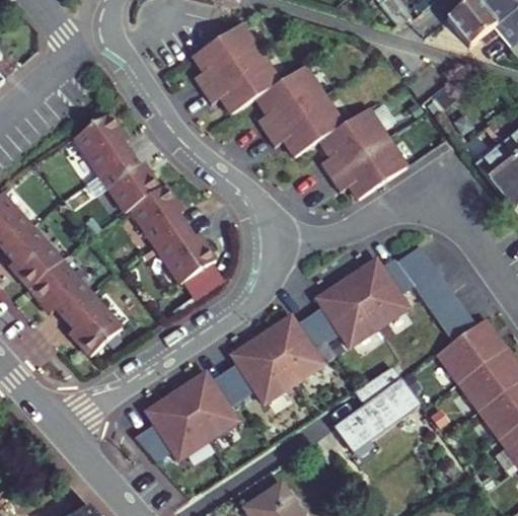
[(517,14),(510,5),(506,0),(479,0),(449,26),(451,28),(468,51),(492,32),(510,54),(517,46),(517,14)]
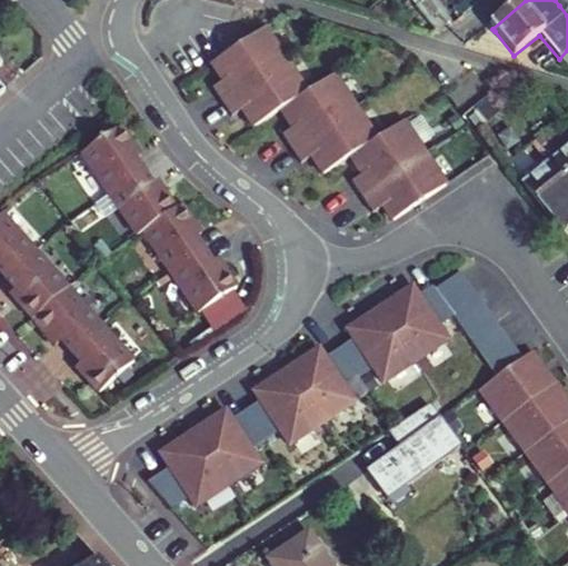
[(444,27),(425,2),(411,13),(430,37),(444,27)]
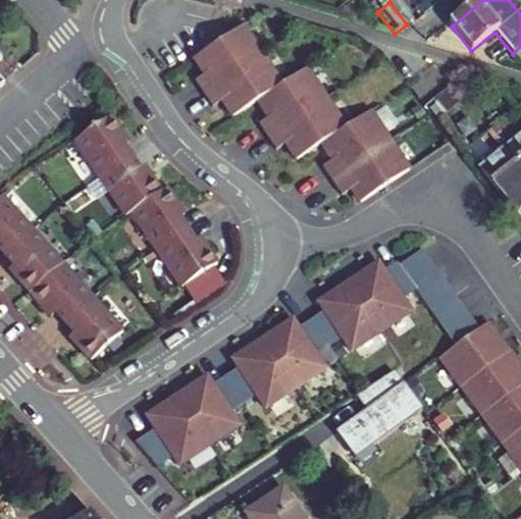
[(420,12),(425,18),(438,7),(433,2),(420,12)]
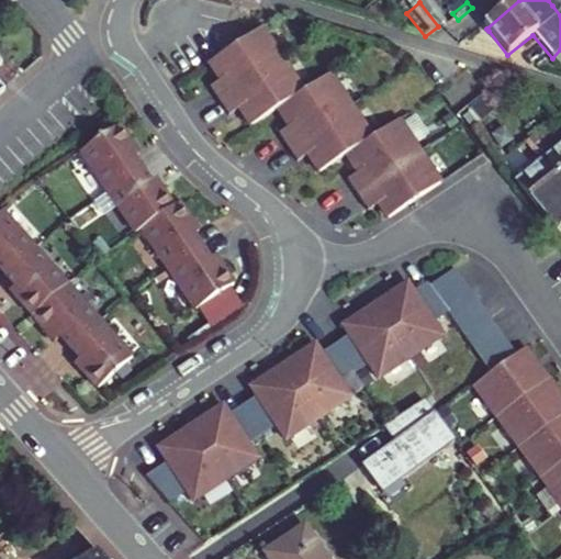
[(376,200),(385,214),(438,179),(397,116),(370,134),(328,70),(302,88),(260,25),(206,60),(219,78),(209,85),(227,112),(237,105),(249,123),(276,105),(287,123),(277,130),(295,158),(305,152),(317,169),(344,152),(356,169),(346,176),(366,207),(376,200)]
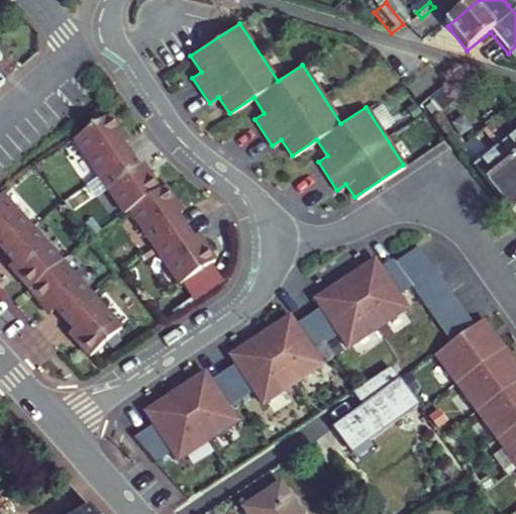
[(73,136),(98,174),(128,155),(121,142),(127,139),(109,113),(73,136)]
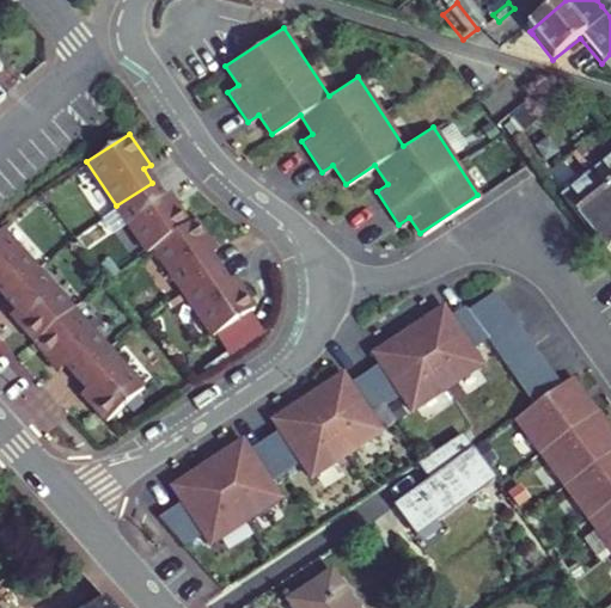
[(610,157),(593,171),(610,192),(610,157)]
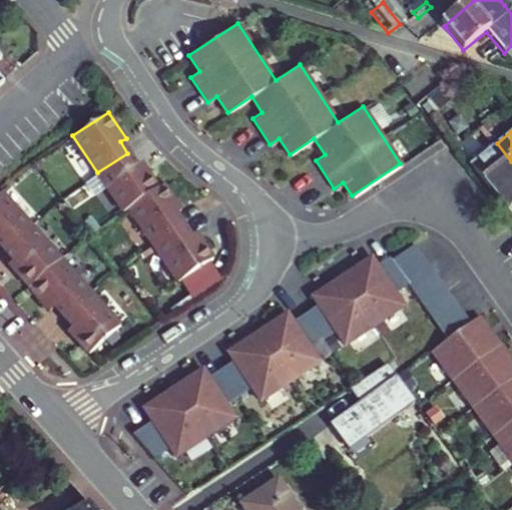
[(511,161),(497,143),(471,164),(511,215),(511,161)]
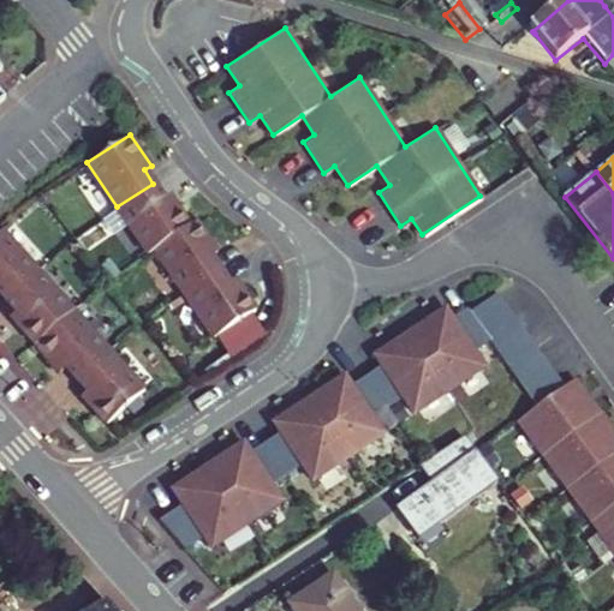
[(153,184),(117,207),(147,251),(153,247),(189,222),(168,192),(162,197),(153,184)]
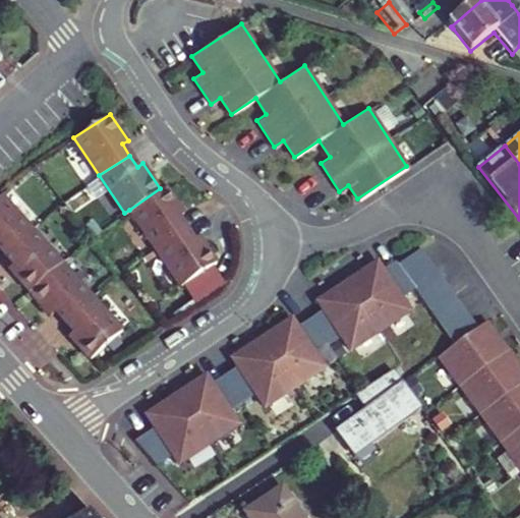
[(160,188),(129,210),(156,244),(185,223),(177,213),(182,209),(166,185),(160,188)]
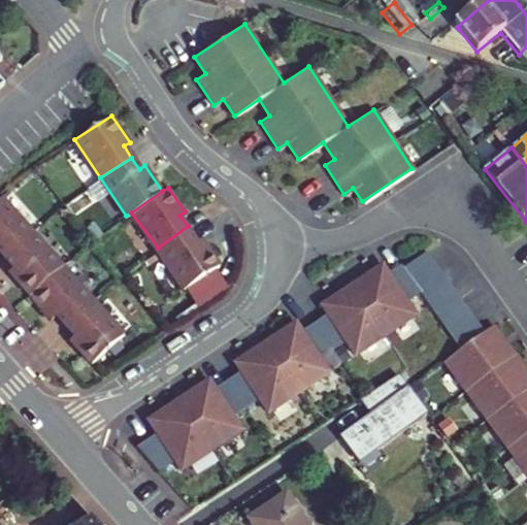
[(1,196),(0,196),(0,251),(4,256),(32,231),(1,196)]
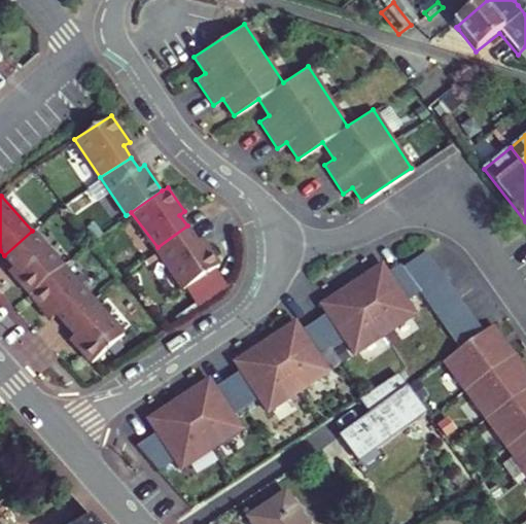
[(187,225),(158,247),(184,285),(219,259),(201,233),(195,237),(187,225)]
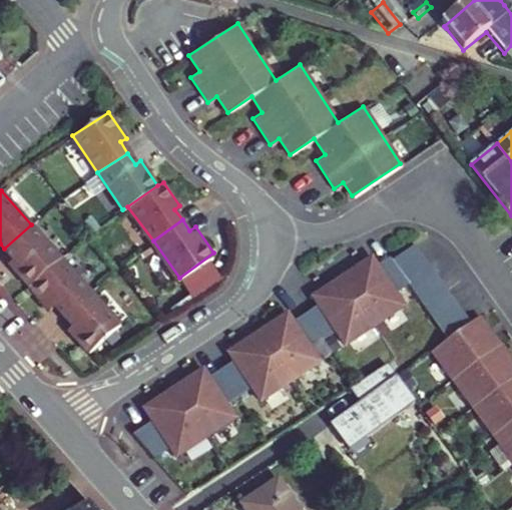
[(31,224),(4,248),(13,259),(8,263),(29,286),(60,258),(31,224)]
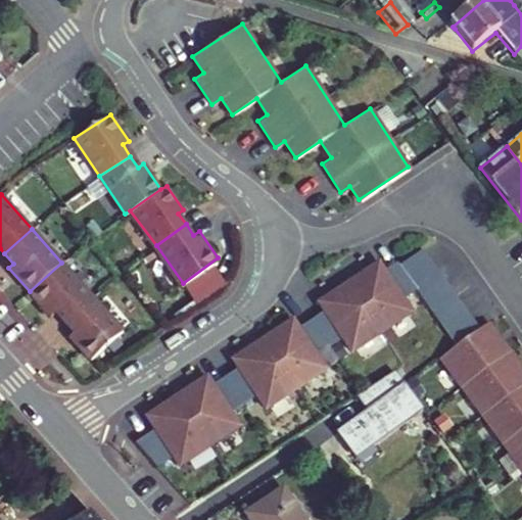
[(415,287),(456,344),(440,356),(521,467),(521,365),(488,320),(480,327),(422,246),(398,264),(416,286),(415,287)]
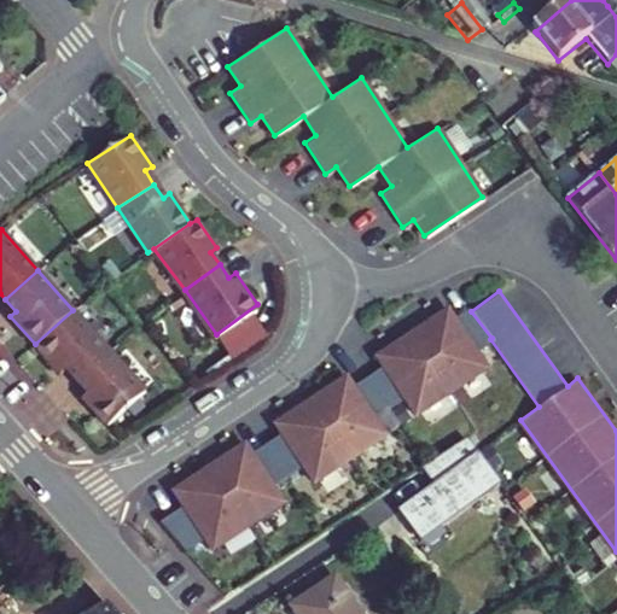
[(182,504),(158,520),(185,550),(204,537),(211,548),(246,525),(283,501),(272,485),(286,474),(302,465),(313,481),(349,457),(384,433),(373,417),(389,408),(402,398),(413,414),(450,390),(485,367),(475,350),(490,339),(492,338),(471,311),(469,308),(453,317),(447,308),(411,332),(374,356),(380,366),(367,375),(351,385),(345,375),(309,398),(274,422),(280,432),(266,442),(250,452),(243,443),(208,466),(173,489),(182,504)]
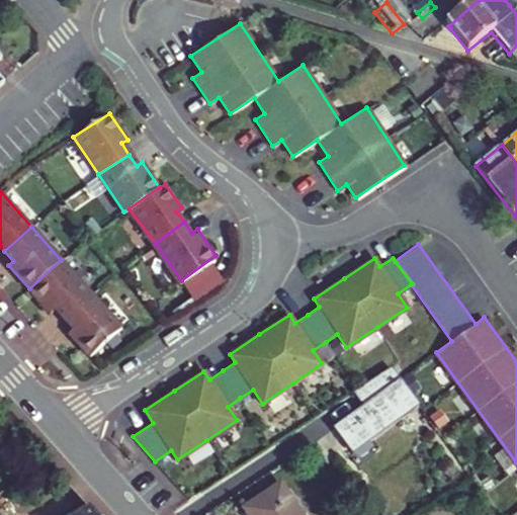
[(61,260),(29,288),(50,312),(55,308),(64,318),(91,293),(61,260)]
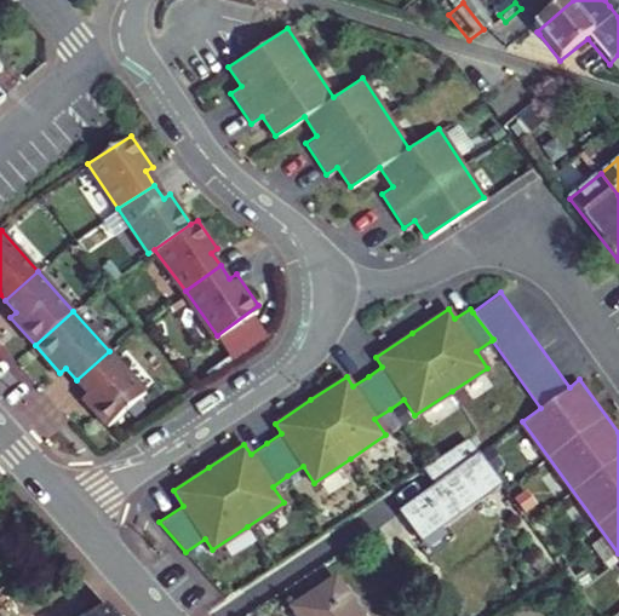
[(109,351),(76,380),(86,392),(80,397),(105,426),(144,392),(109,351)]
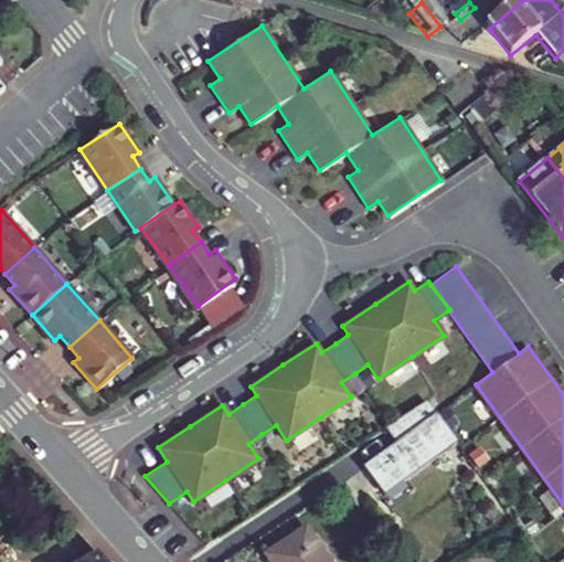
[(384,492),(457,442),(426,398),(386,425),(397,441),(364,463),(384,492)]
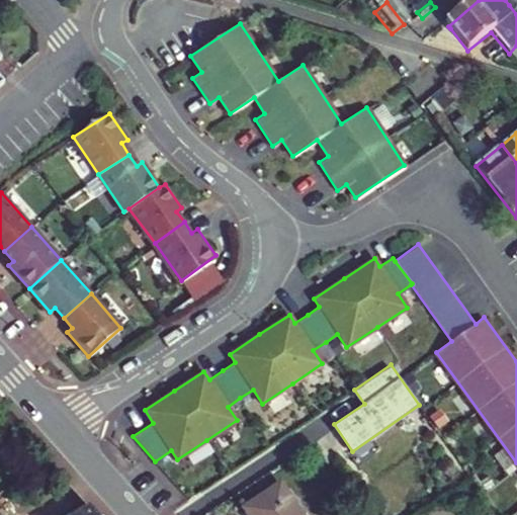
[(300,514),(278,484),(242,510),(246,514),(300,514)]
